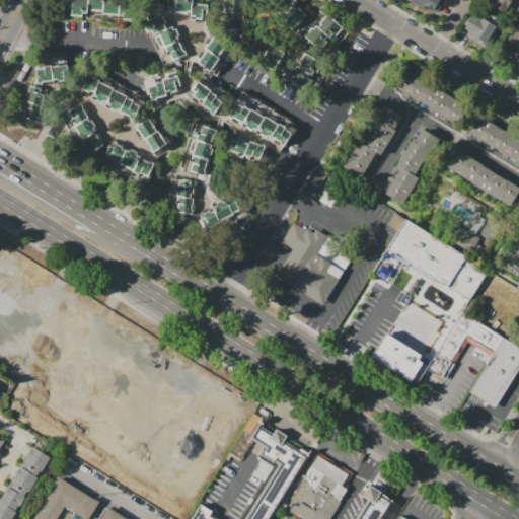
[(72,15),(73,0),(134,0),(133,21),(121,20),(122,19),(117,18),(117,16),(102,15),(102,12),(86,11),(86,16),(72,15)]
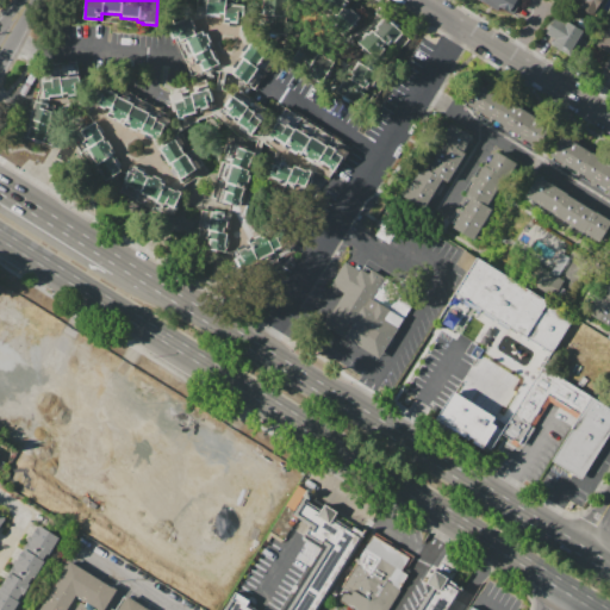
[(205,17),(206,0),(244,0),(243,16),(241,17),(237,17),(236,23),(223,22),(224,13),(218,13),(218,18),(205,17)]
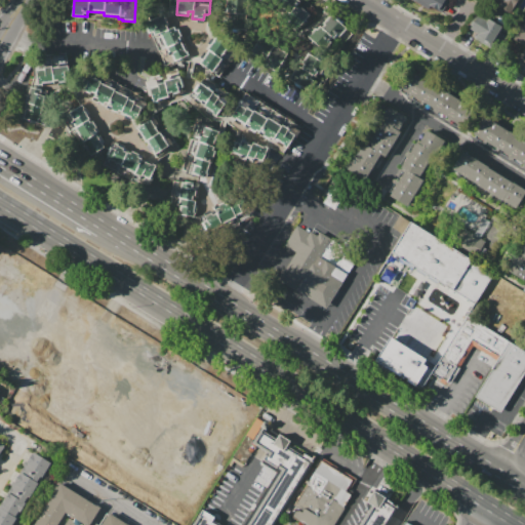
[(250,0),(249,33),(234,32),(234,30),(224,30),(226,0),(250,0)]
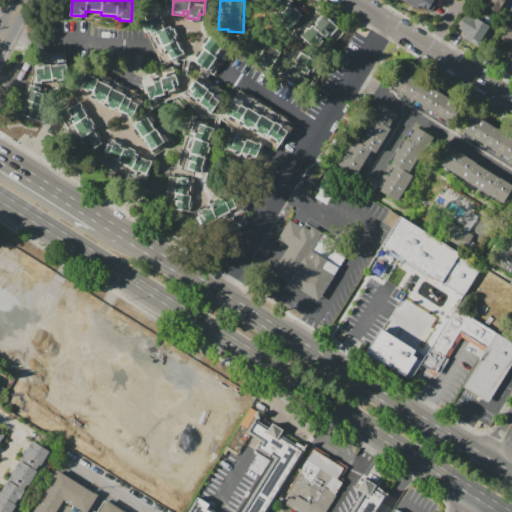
[(296,0),(309,10),(291,32),(252,0),(296,0)]
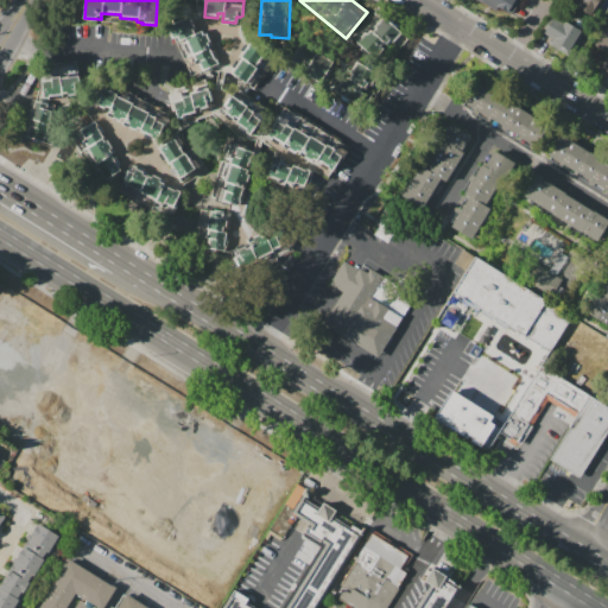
[(517,0),(507,18),(477,0),(517,0)]
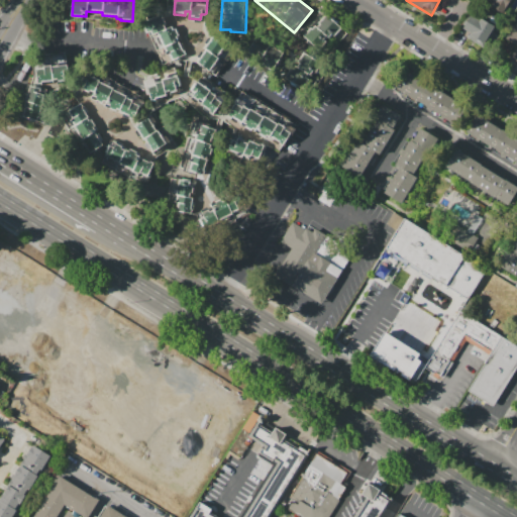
[(507,0),(478,0),(477,1),(502,12),(507,0)]
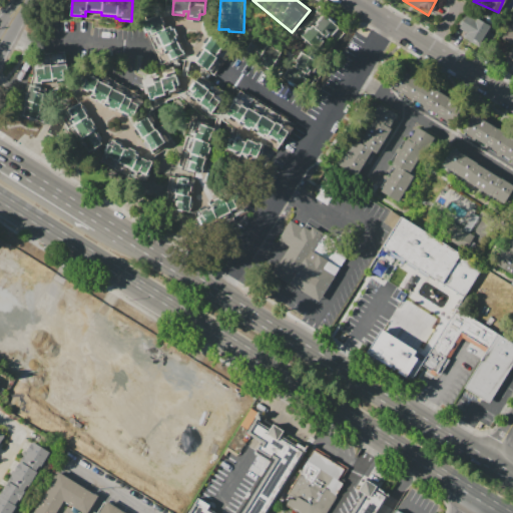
[(466,11),(490,26),(477,46),(463,38),(466,33),(456,27),(466,11)]
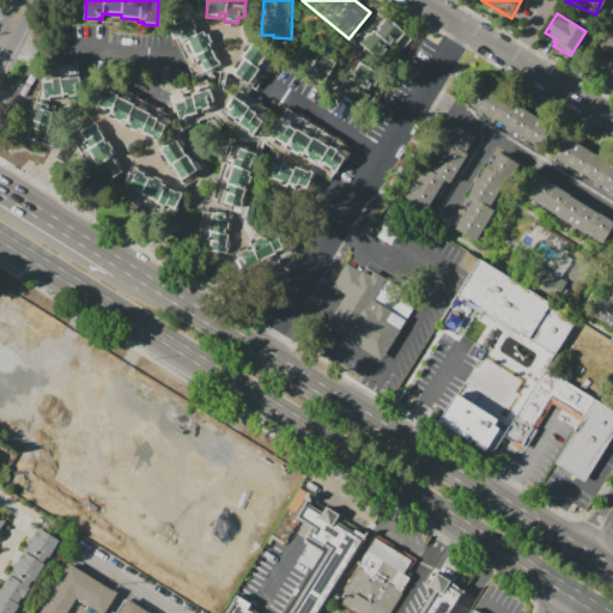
[(167,26),(190,16),(196,28),(194,29),(196,34),(204,30),(205,34),(207,32),(213,47),(211,48),(213,52),(216,50),(220,62),(187,78),(169,36),(169,35),(170,35),(167,26)]
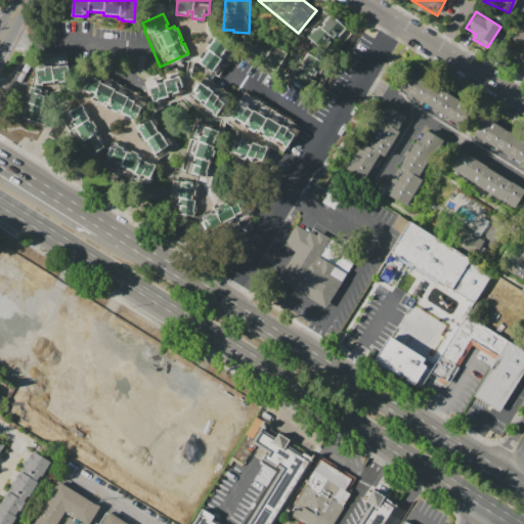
[(328,13),(351,33),(330,58),(306,38),(328,13)]
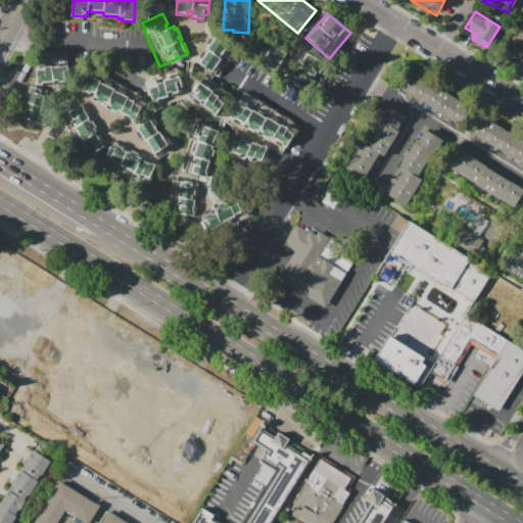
[(522,19),(522,60),(516,56),(522,44),(512,37),(522,19)]
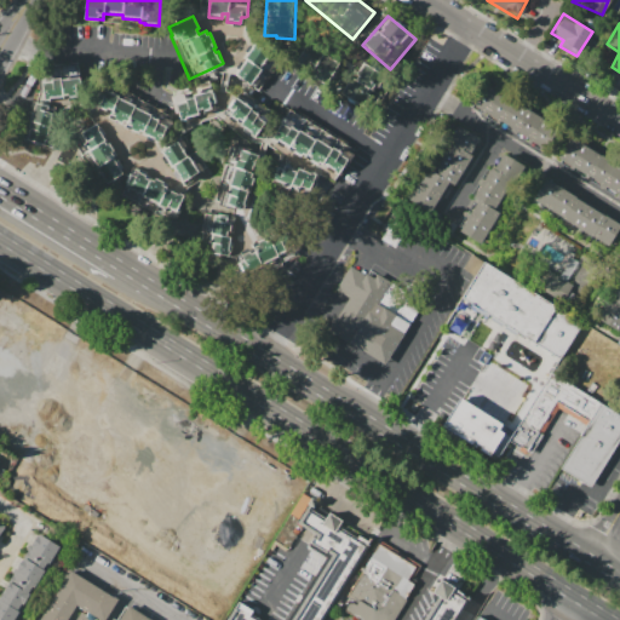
[(250,86),(246,84),(245,84),(231,74),(246,55),(244,53),(254,38),(275,52),(250,86)]
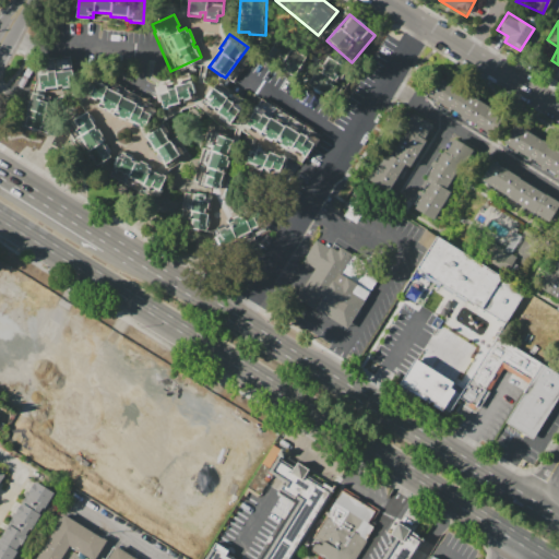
[(276,39),(307,58),(295,78),(283,70),(285,67),(266,55),(276,39)]
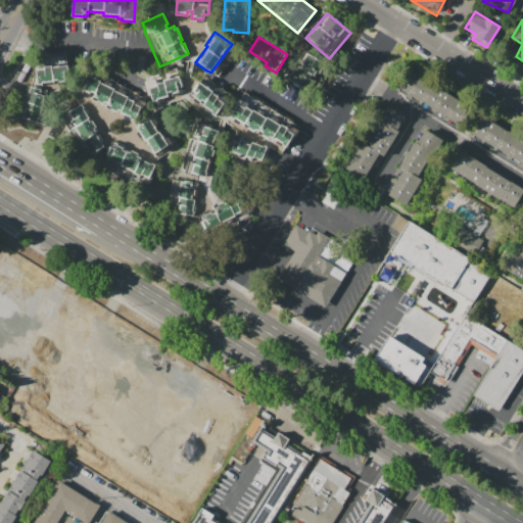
[(300,50),(331,67),(323,82),(320,80),(311,95),(291,84),(293,80),(288,77),(295,64),(293,63),(300,50)]
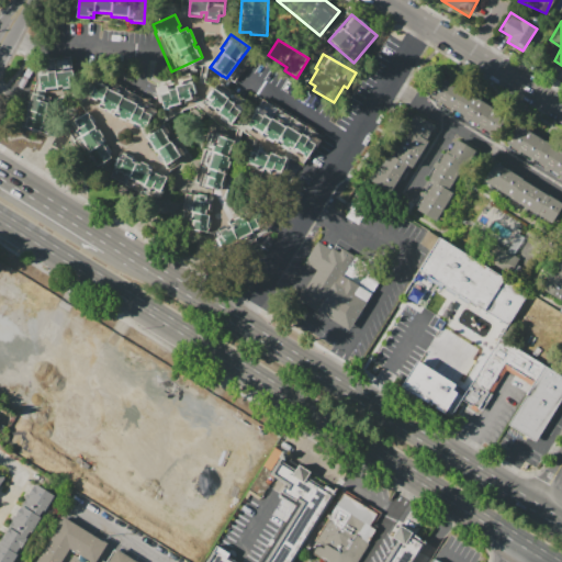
[(40,91),(36,68),(45,67),(44,60),(69,57),(74,88),(44,92),(44,91),(40,91)]
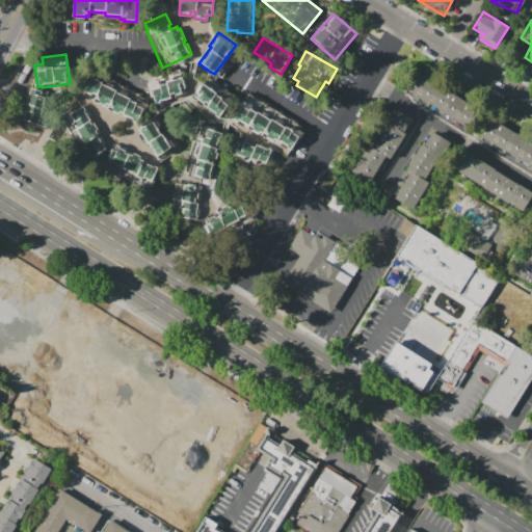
[(466,127),(401,86),(414,67),(478,107),(466,127)]
